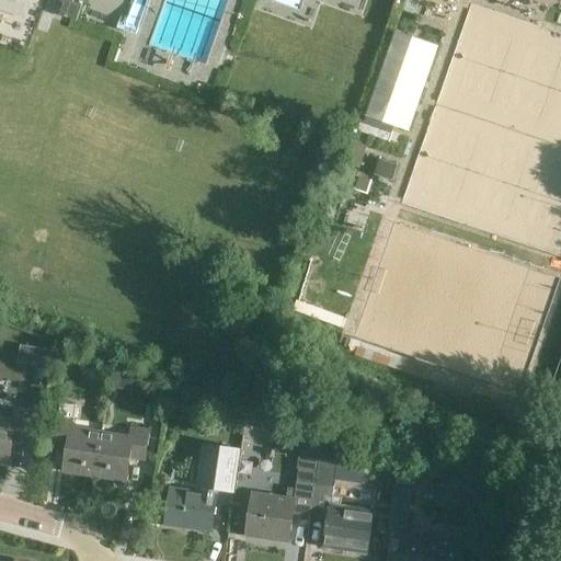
[(389,55),(369,115),(396,124),(411,128),(438,46),(397,32),(389,55)]
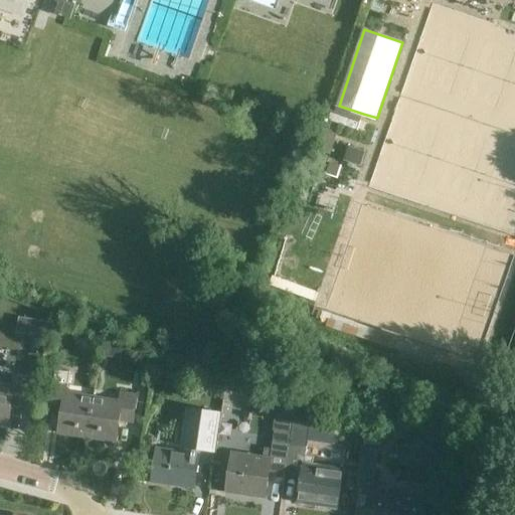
[(330,112),(327,121),(357,132),(360,122),(330,112)]
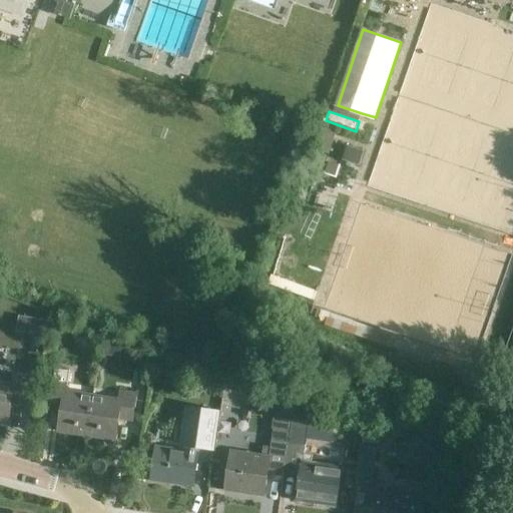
[(316,137),(308,160),(317,162),(321,152),(329,155),(336,131),(325,128),(320,126),(317,137),(316,137)]
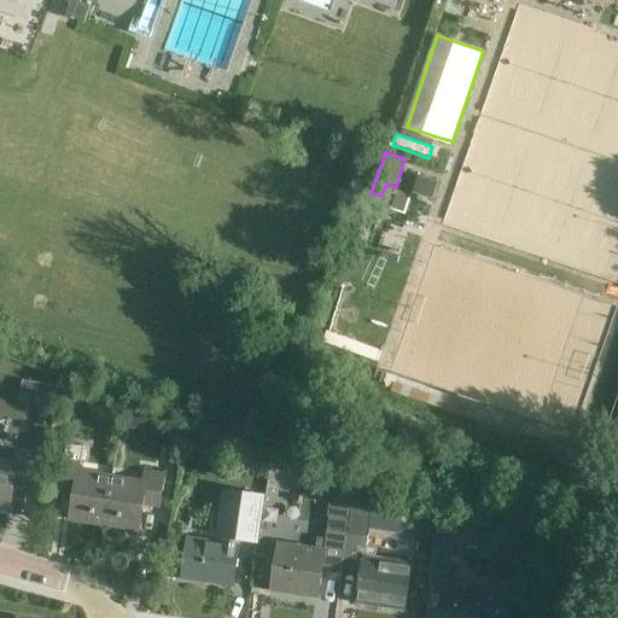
[(417,175),(410,193),(432,200),(438,182),(417,175)]
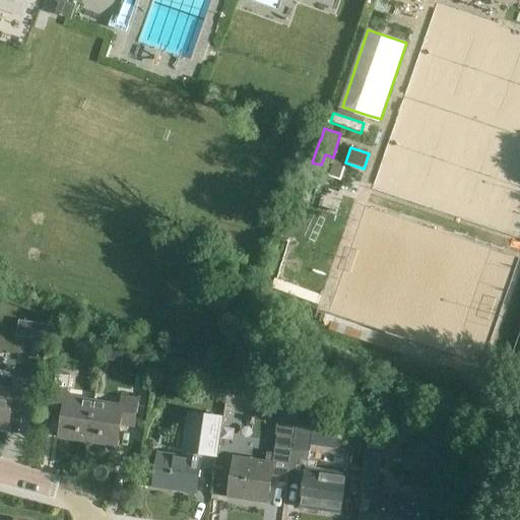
[(140,365),(138,378),(153,380),(154,367),(140,365)]
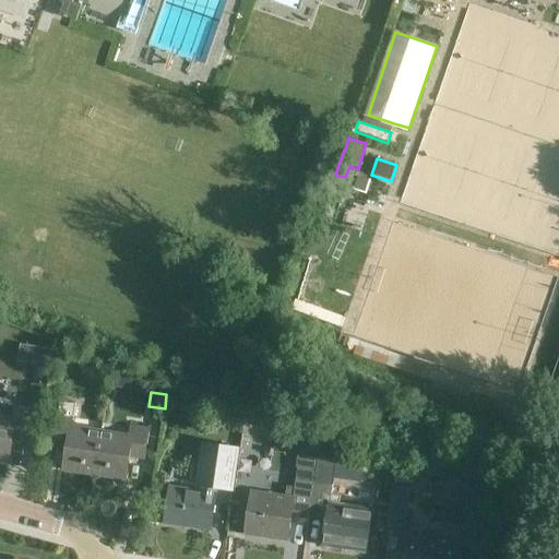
[(0,460),(9,462),(12,438),(27,440),(32,412),(15,409),(13,421),(0,419),(0,395),(0,394),(0,460)]
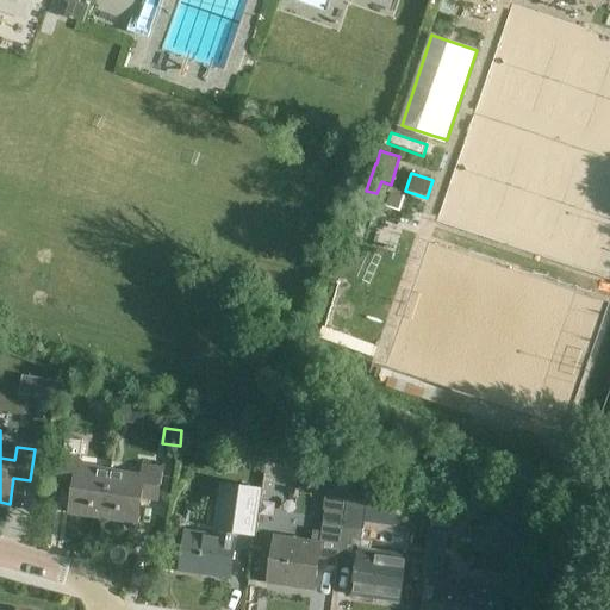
[(92,514),(104,515),(111,471),(98,468),(98,473),(80,471),(83,441),(64,437),(57,485),(74,487),(70,514),(92,517),(92,514)]
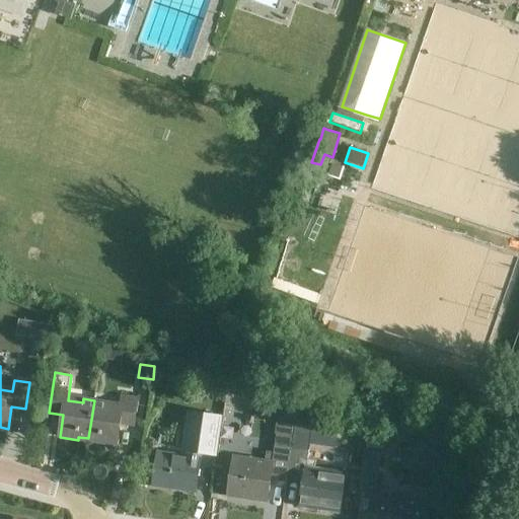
[(94,400),(88,438),(98,439),(97,442),(116,445),(120,424),(134,426),(137,399),(122,396),(121,409),(105,405),(106,402),(94,400)]
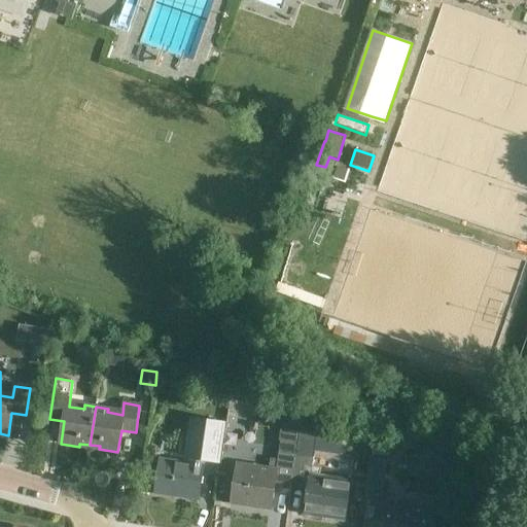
[(234,484),(231,504),(272,511),(276,484),(276,478),(292,480),(296,455),(299,445),(297,444),(301,420),(302,419),(293,418),(283,417),(281,428),(279,441),(280,442),(279,452),(277,460),(268,458),(267,467),(237,463),(234,484)]
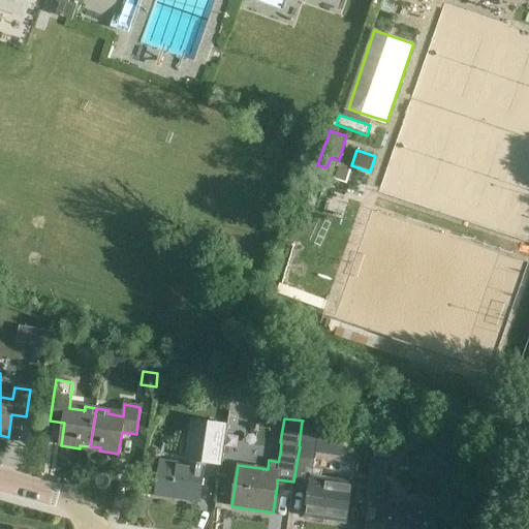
[(160,461),(159,474),(156,494),(199,501),(204,475),(205,464),(220,466),(226,425),(190,419),(183,464),(160,461)]
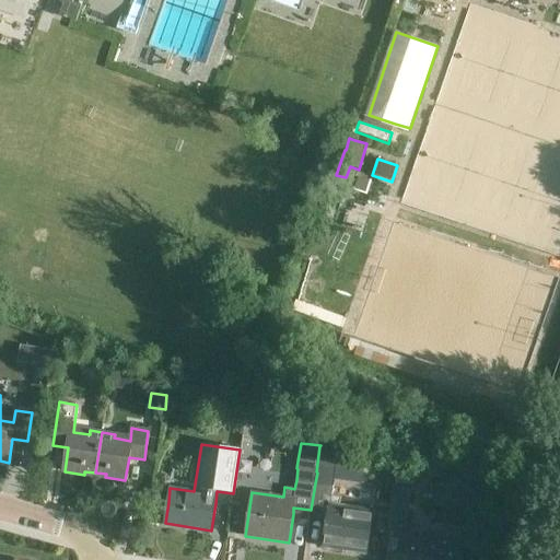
[(395,483),(399,483),(392,529),(406,532),(413,479),(430,481),(431,474),(415,471),(416,470),(398,467),(395,483)]
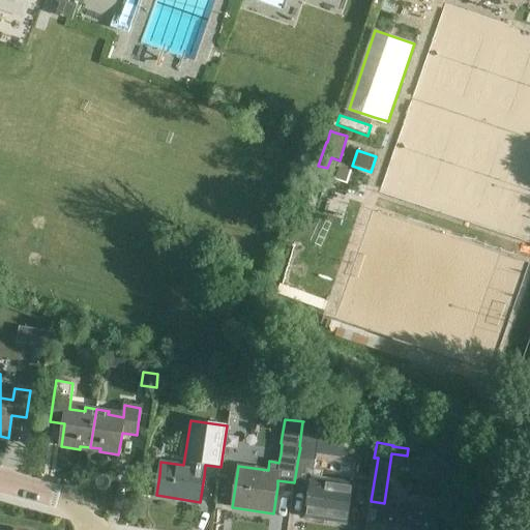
[(298,458),(294,482),(311,486),(310,492),(305,518),(347,524),(350,503),(353,482),(321,478),(323,470),(314,469),(316,461),(317,449),(316,449),(300,447),(298,458)]
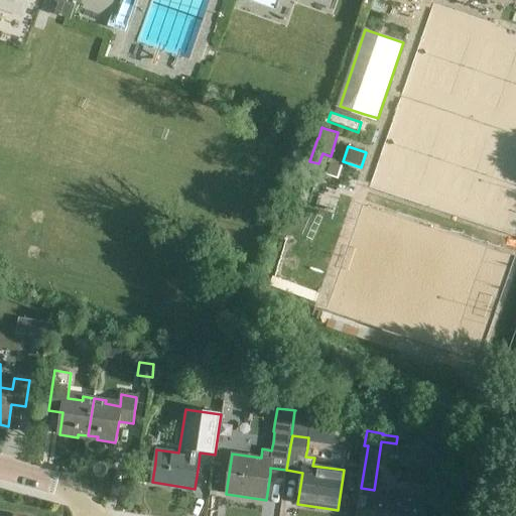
[(373,494),(371,508),(369,515),(424,515),(427,502),(373,494)]
